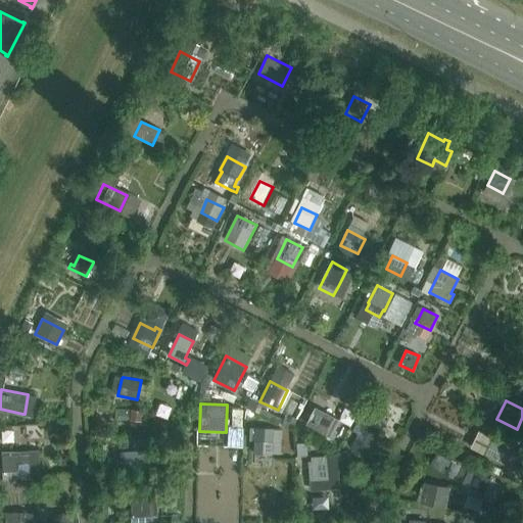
[(316,411),(308,425),(332,436),(339,422),(316,411)]
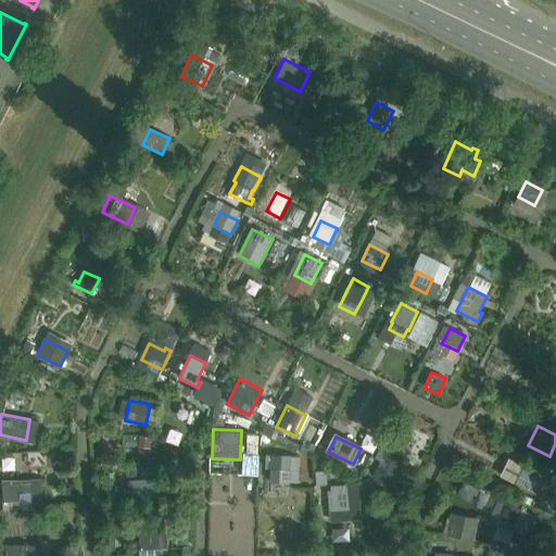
[(291,469),(292,454),(272,453),(270,468),(291,469)]
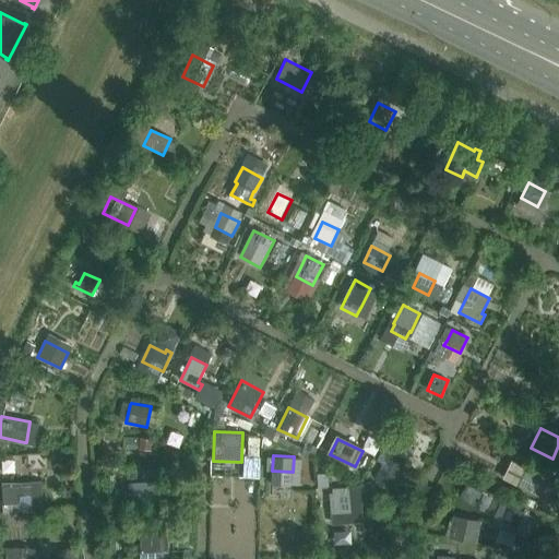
[(402,470),(384,461),(375,479),(393,488),(402,470)]
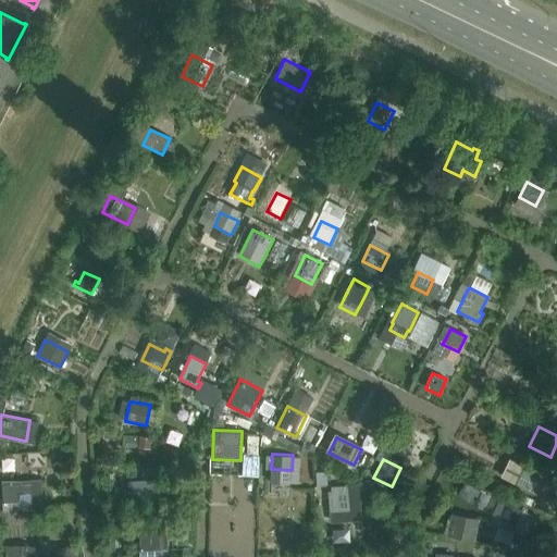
[(521,465),(512,482),(533,493),(542,475),(521,465)]
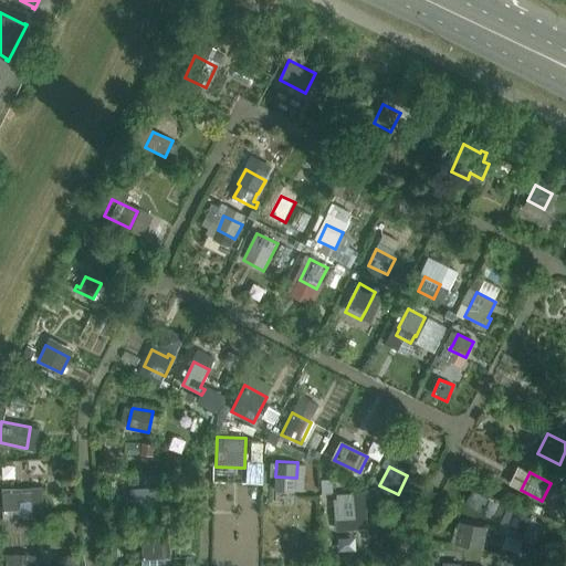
[(44,519),(42,488),(2,490),(3,512),(29,511),(29,519),(44,519)]
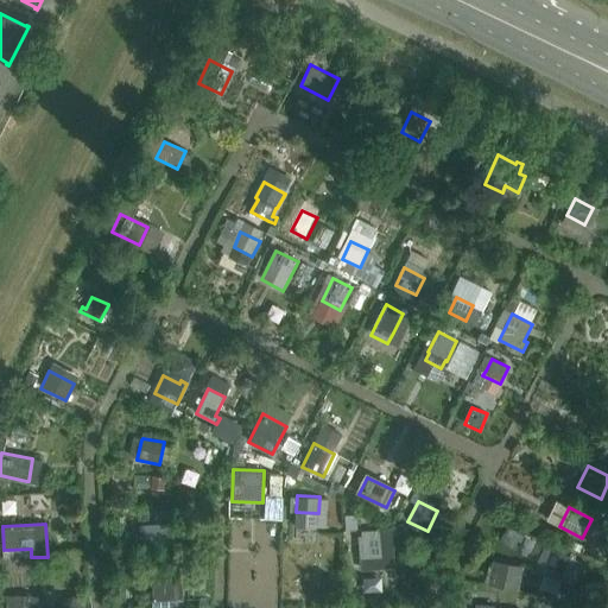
[(175,524),(147,525),(149,544),(176,543),(175,524)]
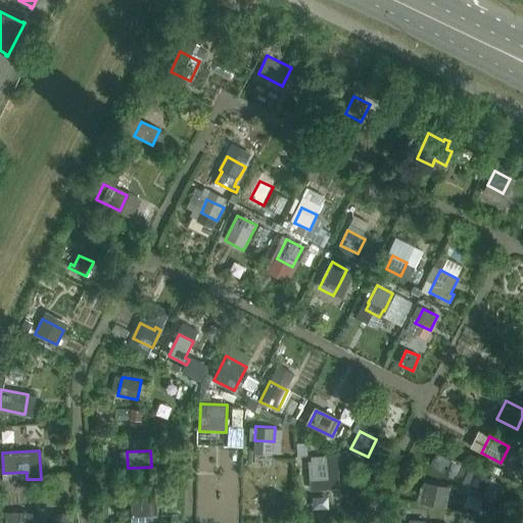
[(456,477),(462,465),(439,454),(433,467),(456,477)]
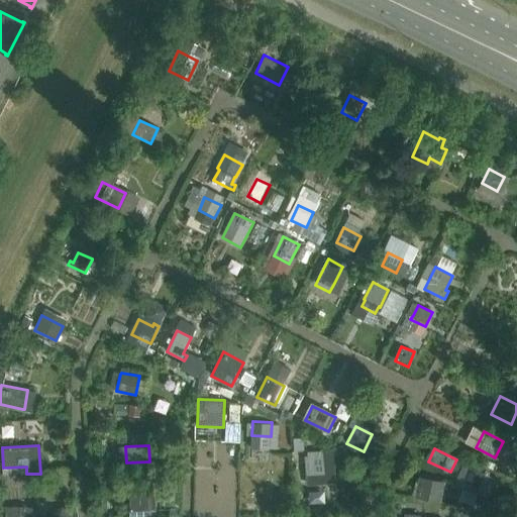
[(326,485),(324,451),(308,452),(308,456),(305,456),(307,486),(326,485)]
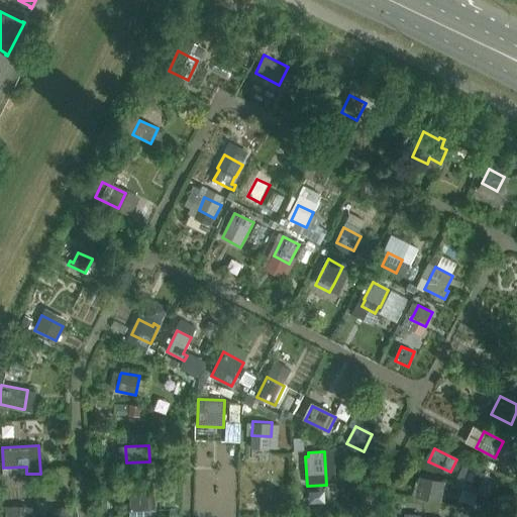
[(494,478),(472,467),(472,469),(467,466),(460,479),(484,491),(488,482),(491,484),(494,478)]
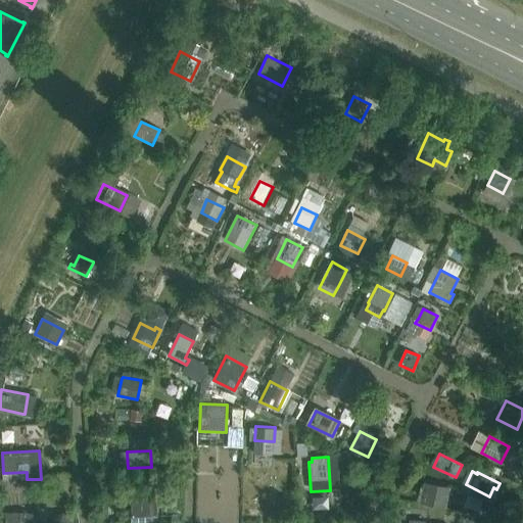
[(446,506),(450,486),(429,482),(425,501),(446,506)]
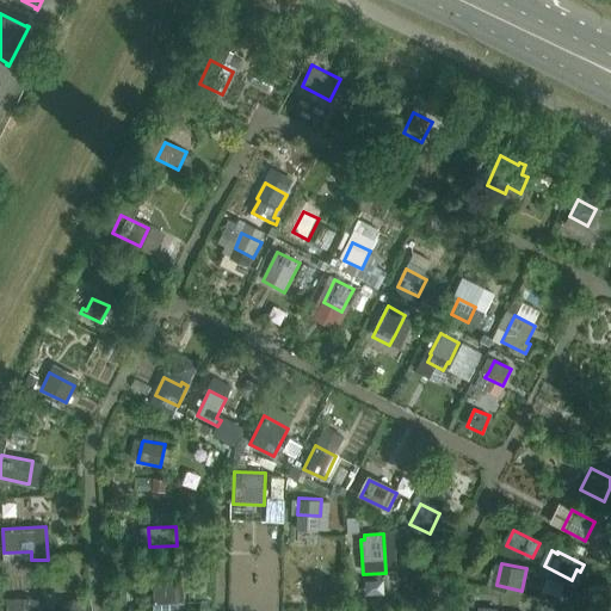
[(153,587),(154,610),(172,610),(171,587),(153,587)]
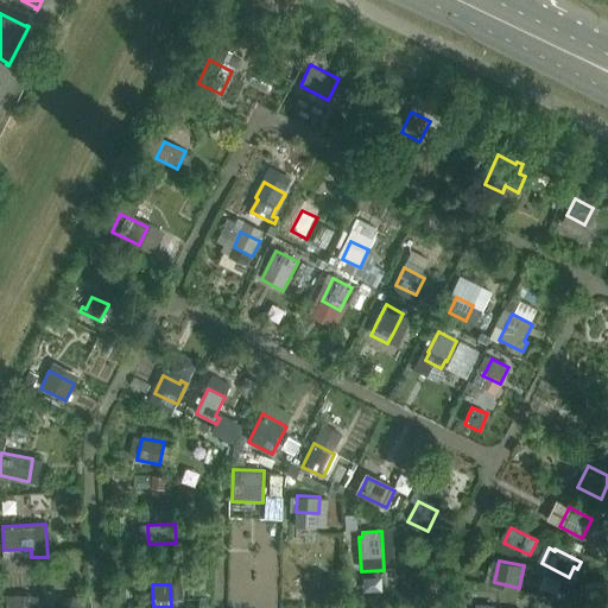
[(7,596),(7,607),(32,607),(32,595),(7,596)]
